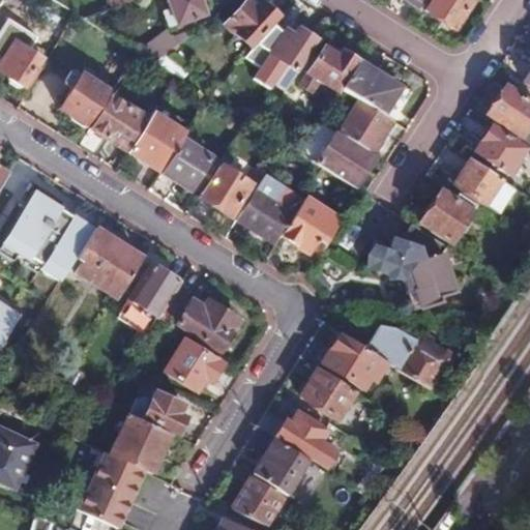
[(166,0),(168,7),(172,6),(177,19),(184,17),(185,20),(205,11),(201,0),(166,0)]
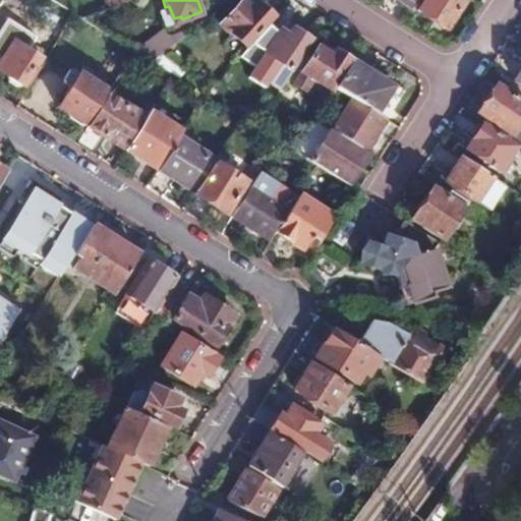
[(272,14),(256,1),(253,5),(246,0),(239,0),(221,22),(244,43),(272,14)]
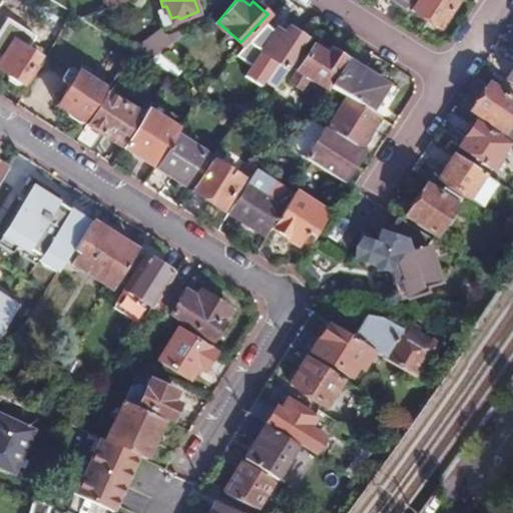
[(391,0),(405,8),(410,0),(391,0)]
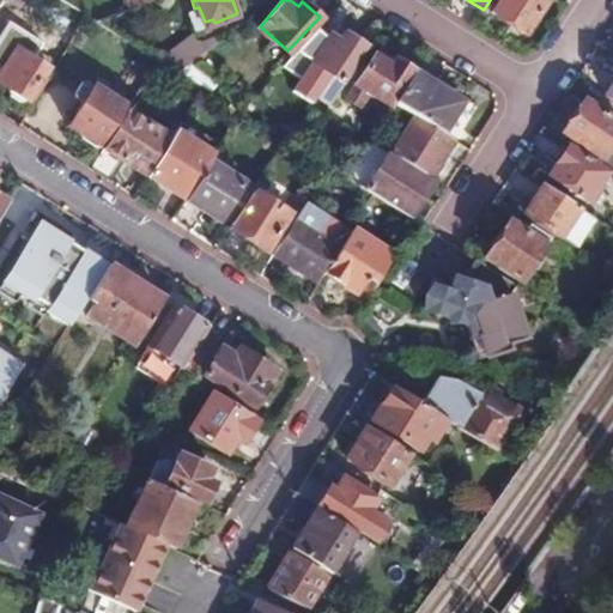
[(501,0),(491,14),(527,38),(548,2),(544,0),(501,0)]
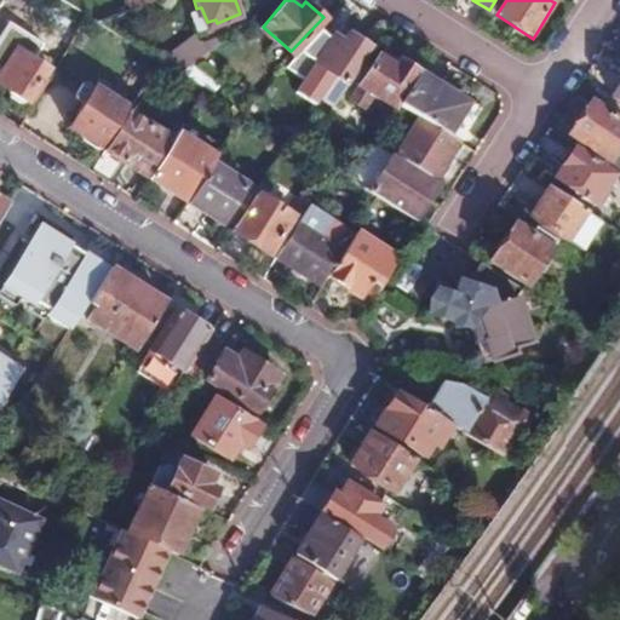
[(204,28),(217,23),(216,19),(207,22),(201,7),(196,9),(204,28)]
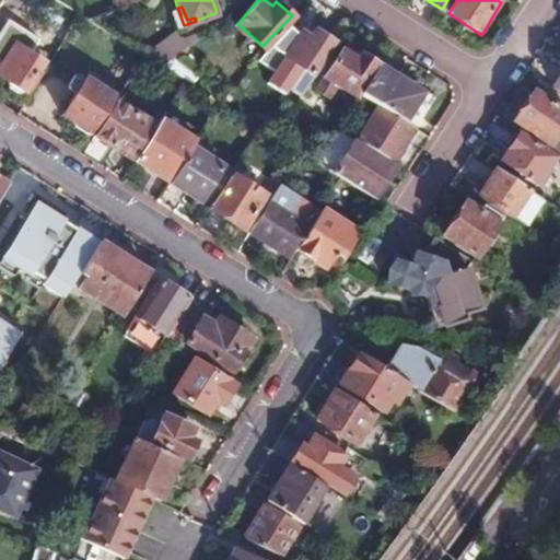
[(304,93),(315,77),(312,74),(331,43),(328,38),(329,34),(319,28),(316,31),(313,30),(308,36),(299,31),(268,82),(283,92),(288,84),(304,93)]
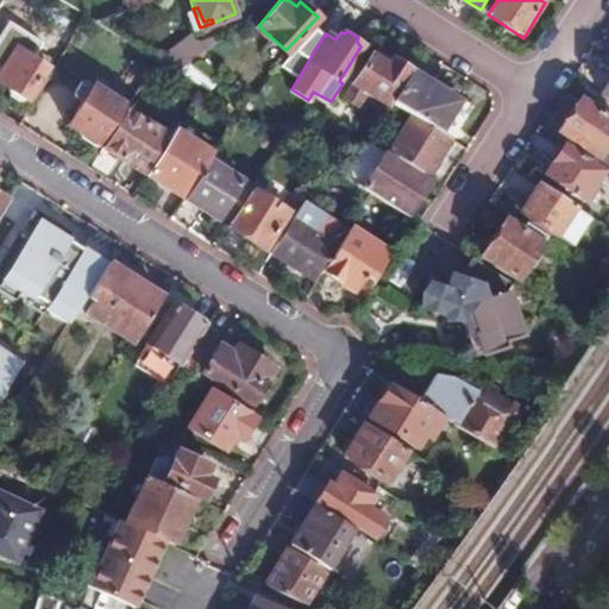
[(52,63),(18,42),(0,71),(0,79),(11,87),(11,95),(22,101),(26,98),(29,99),(52,63)]
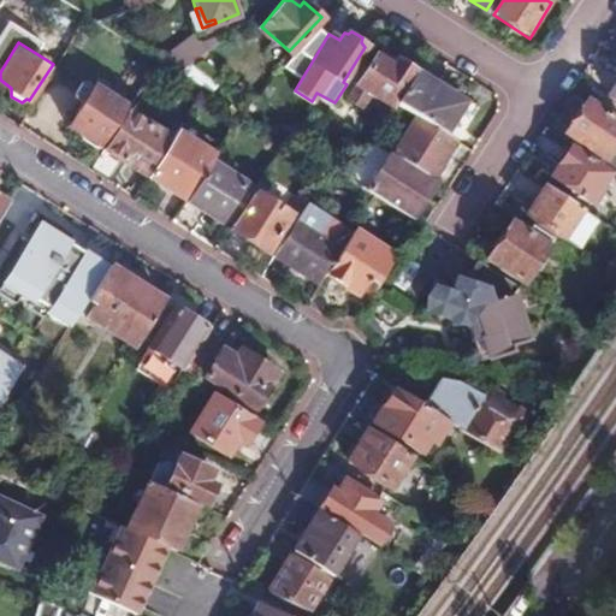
[(374,59),(356,86),(390,106),(413,70),(410,69),(412,65),(400,59),(398,61),(391,58),(388,65),(374,59)]
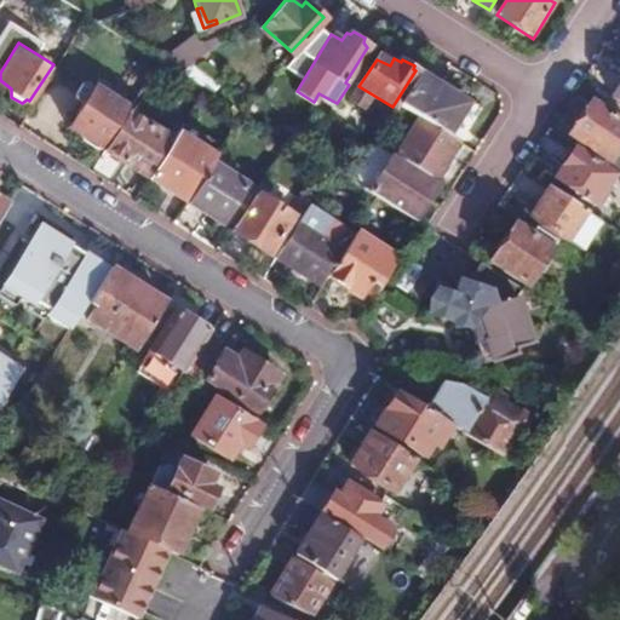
[(181,72),(204,86),(217,95),(223,85),(195,61),(181,72)]
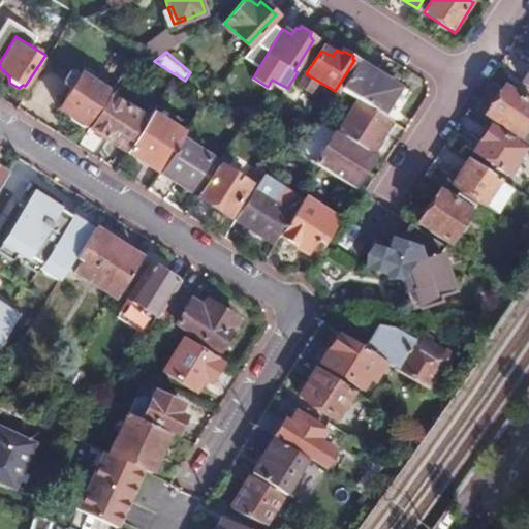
[(528,87),(528,61),(518,81),(528,87)]
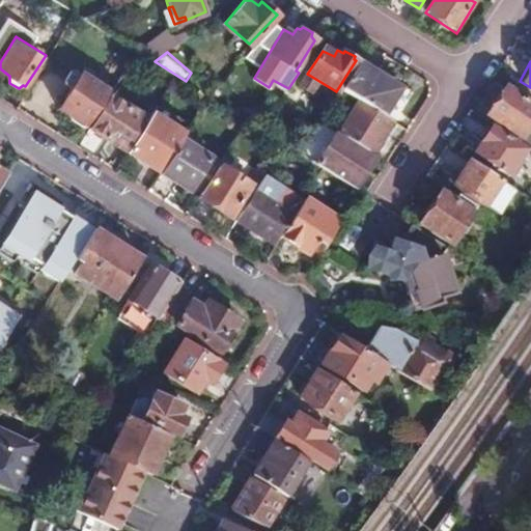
[(401,88),(358,62),(342,89),(358,99),(384,115),(401,88)]
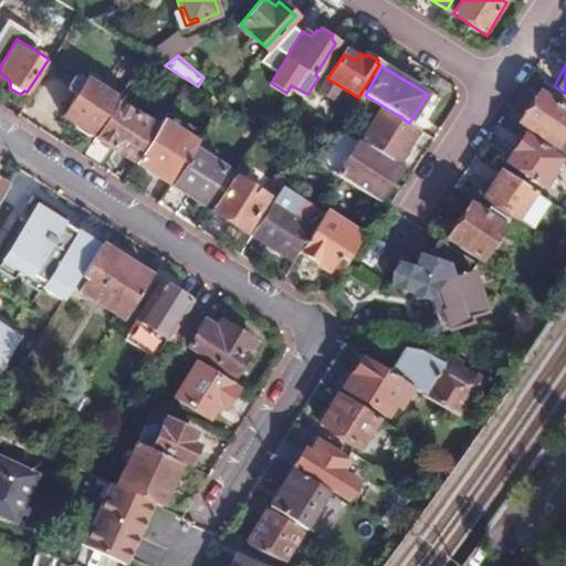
[(116,94),(87,76),(65,115),(74,121),(75,126),(90,136),(92,134),(116,94)]
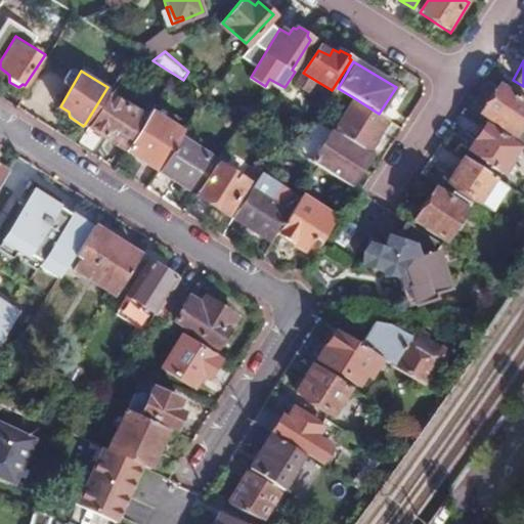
[(332,90),(303,73),(300,78),(329,96),(332,90)]
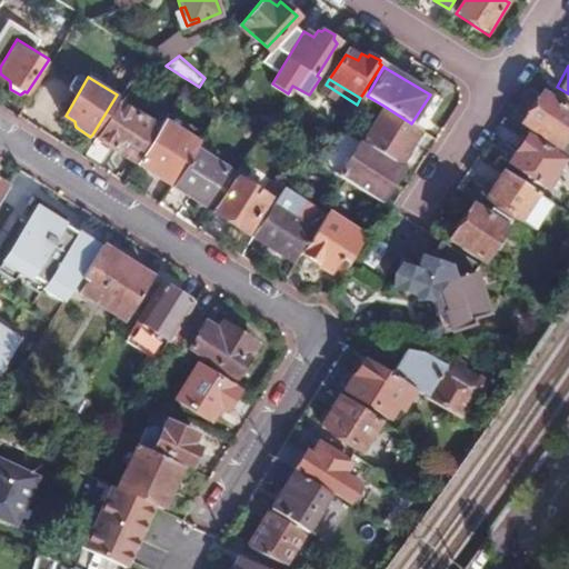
[(418,128),(423,131),(445,99),(432,90),(430,95),(411,123),(418,128)]
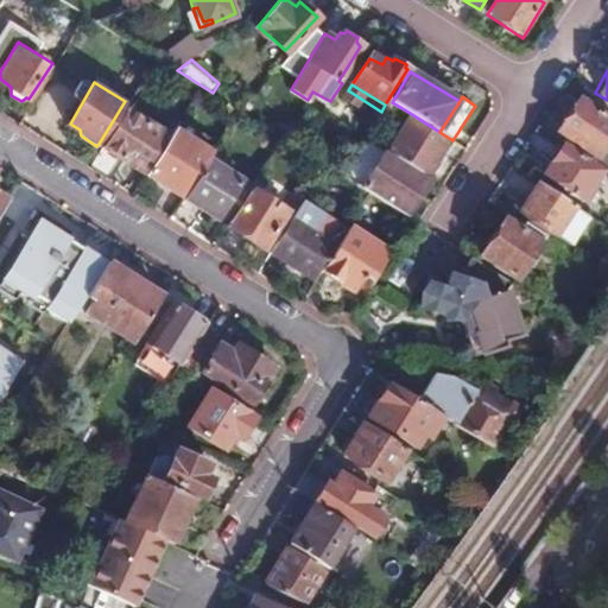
[(607,130),(607,120),(574,99),(553,128),(593,153),(607,130)]
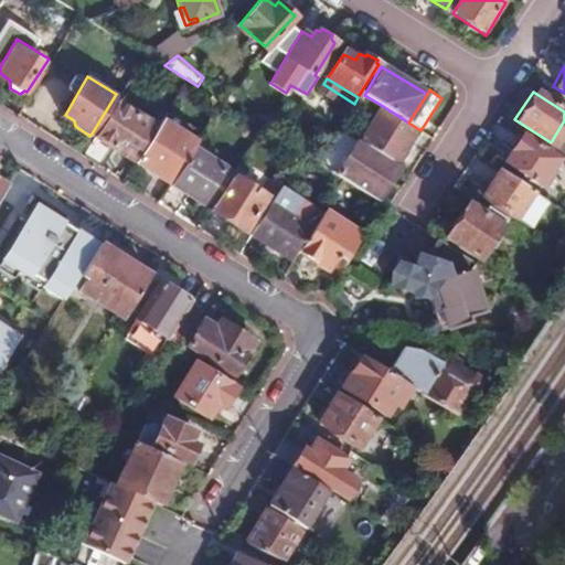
[(228,106),(223,103),(220,100),(213,113),(221,117),(228,106)]
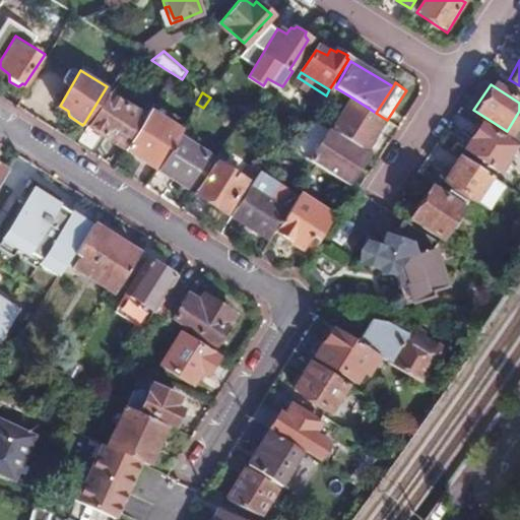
[(107,93),(76,141),(93,153),(105,135),(120,144),(138,113),(107,93)]
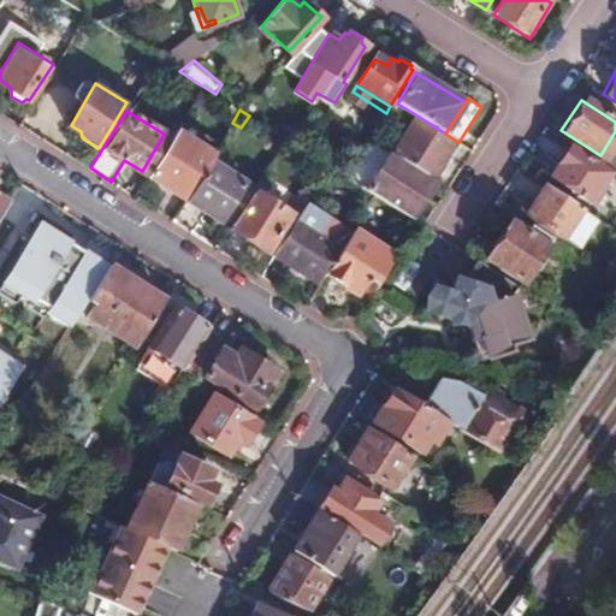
[(391,153),(428,177),(452,138),(445,134),(415,114),(391,153)]
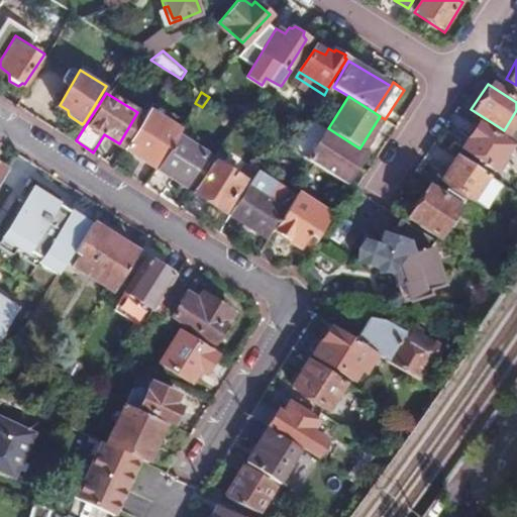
[(151,103),(124,146),(157,167),(175,135),(179,128),(161,118),(165,112),(151,103)]
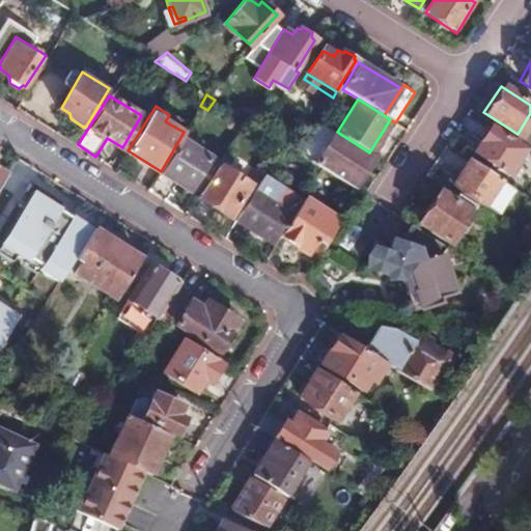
[(521,147),(487,124),(483,129),(476,128),(474,132),(479,137),(471,149),(505,172),(521,147)]
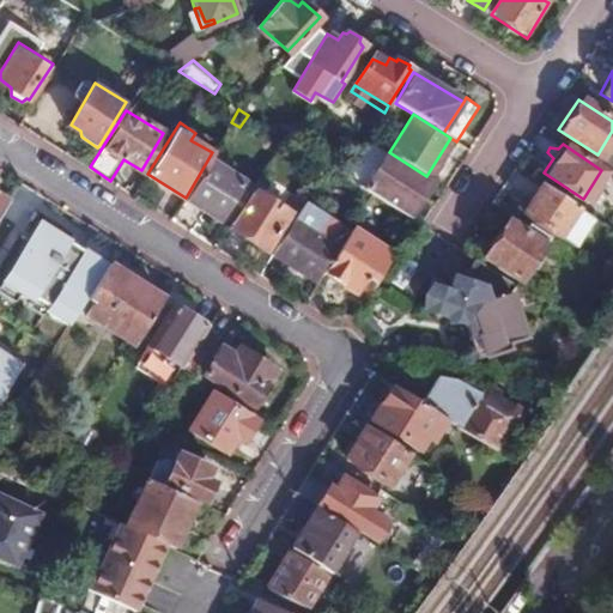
[(384,201),(407,216),(430,178),(426,176),(389,152),(388,151),(369,182),(389,194),(384,201)]
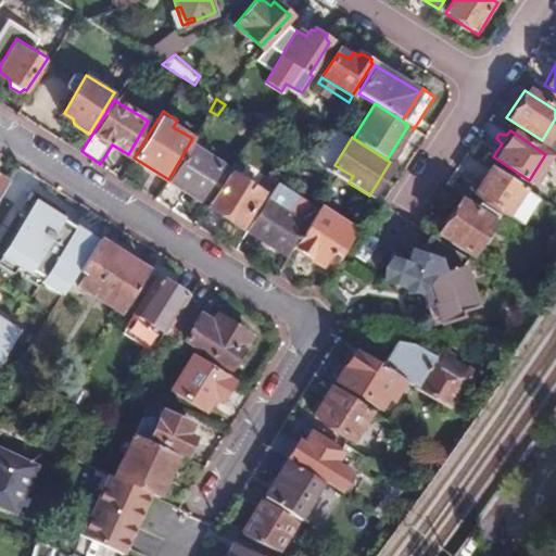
[(188,146),(168,179),(199,198),(203,190),(214,197),(229,172),(188,146)]
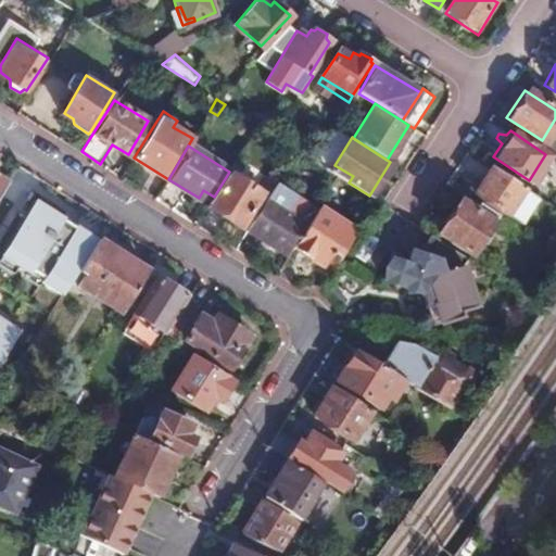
[(214,197),(209,205),(242,226),(251,211),(257,215),(269,197),(237,175),(243,165),(236,161),(229,172),(214,197)]
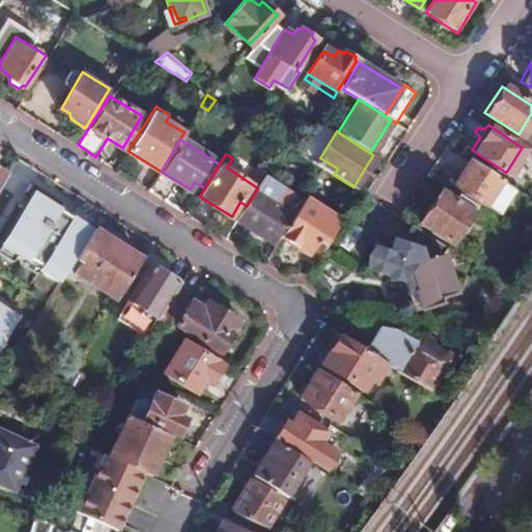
[(482,203),(499,179),(467,158),(452,182),(482,203)]
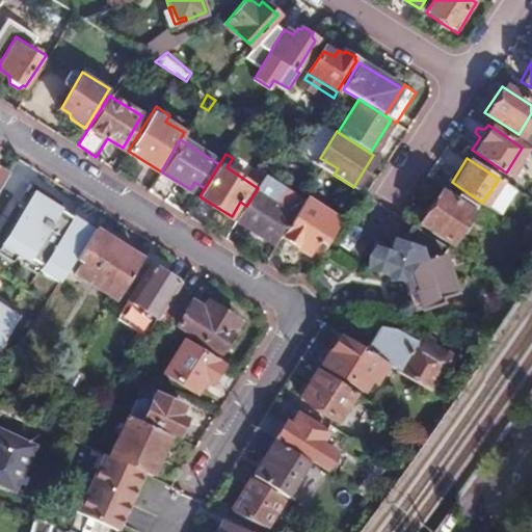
[(246,206),(238,219),(271,241),(281,225),(287,230),(304,203),(278,186),(271,197),(258,188),(246,206)]
